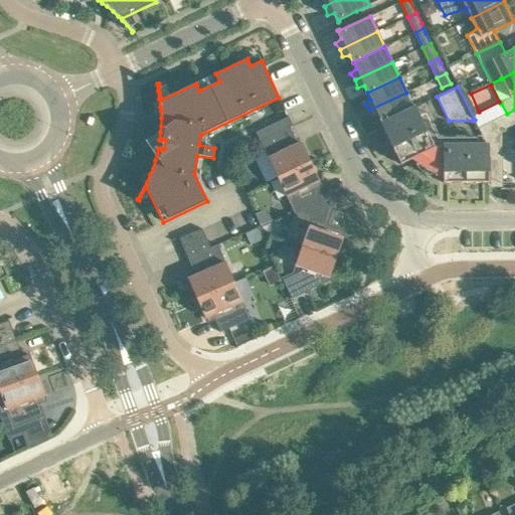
[(381,122),(413,107),(406,93),(369,110),(371,118),(378,116),(381,122)]
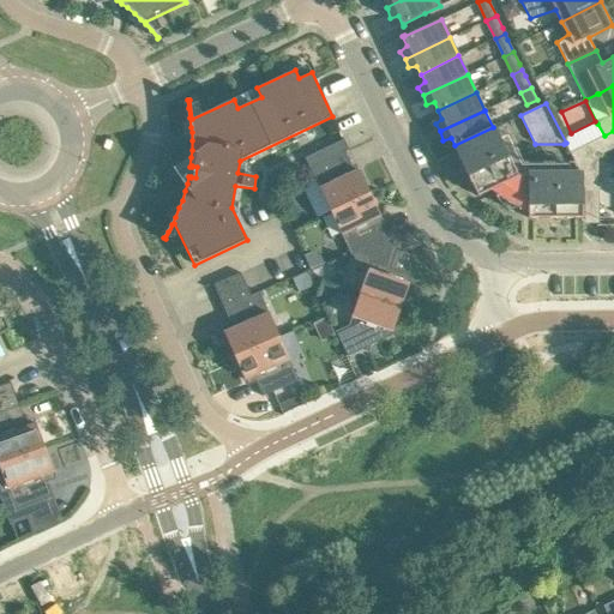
[(477,197),(488,191),(518,176),(494,127),(493,127),(455,145),(453,146),(477,197)]
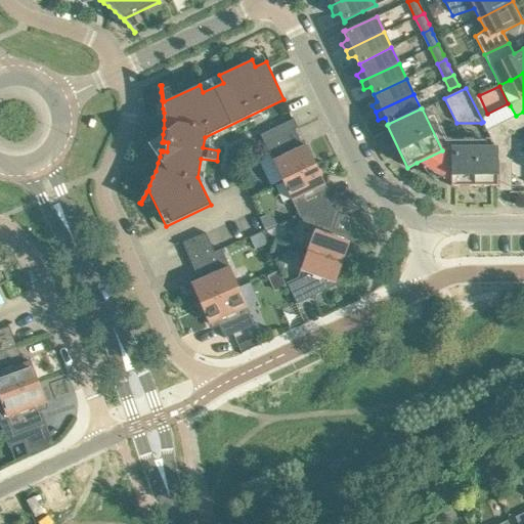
[(514,131),(523,127),(523,112),(516,116),(507,120),(500,123),(511,130),(514,131)]
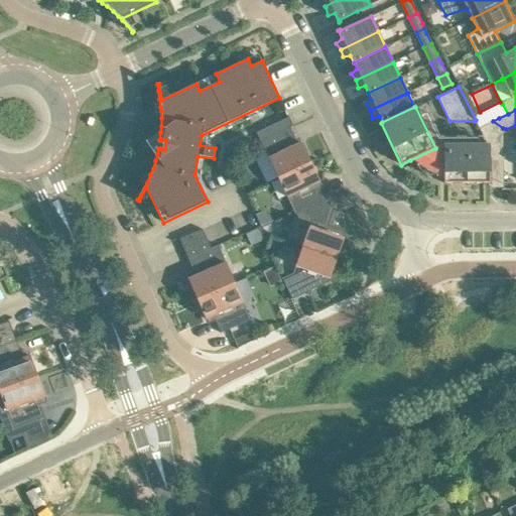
[(260,141),(290,127),(293,126),(289,117),(271,126),(256,133),(260,141)]
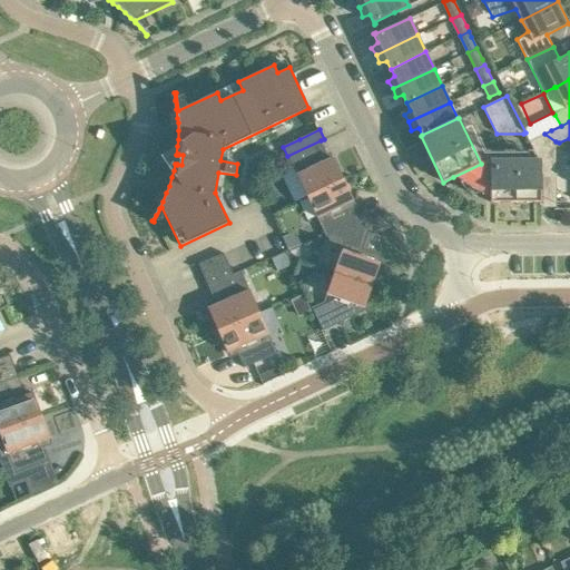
[(556,175),(556,141),(544,134),(529,141),(538,160),(541,160),(541,175),(556,175)]
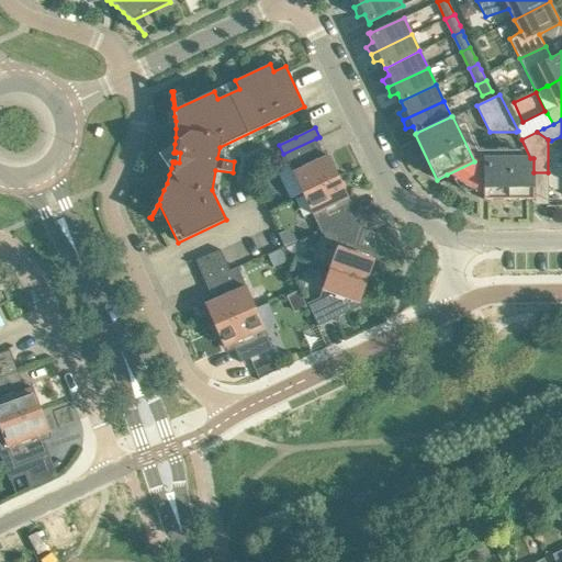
[(303,194),(338,177),(328,156),(322,158),(319,153),(322,152),(316,138),(283,154),(303,194)]
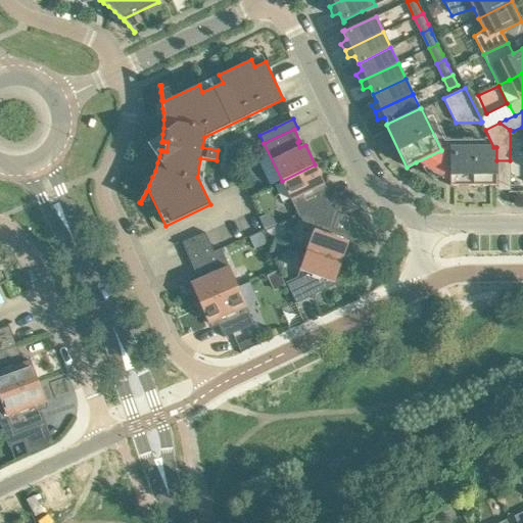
[(496,186),(496,160),(496,147),(493,147),(449,147),(449,165),(449,186),(496,186)]
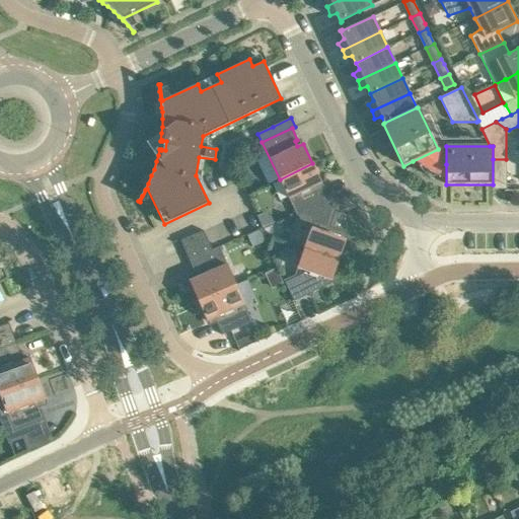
[(326,202),(326,201),(321,190),(318,191),(316,186),(321,182),(312,163),(280,179),(297,216),(298,216),(308,211),(308,210),(326,202)]
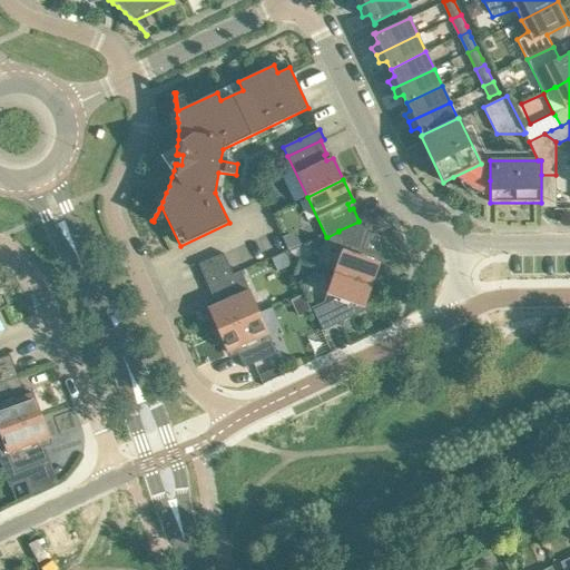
[(334,273),(372,286),(380,263),(373,262),(375,255),(379,256),(379,255),(362,249),(369,232),(362,219),(359,220),(359,222),(338,231),(338,232),(327,237),(333,248),(341,252),(334,273)]
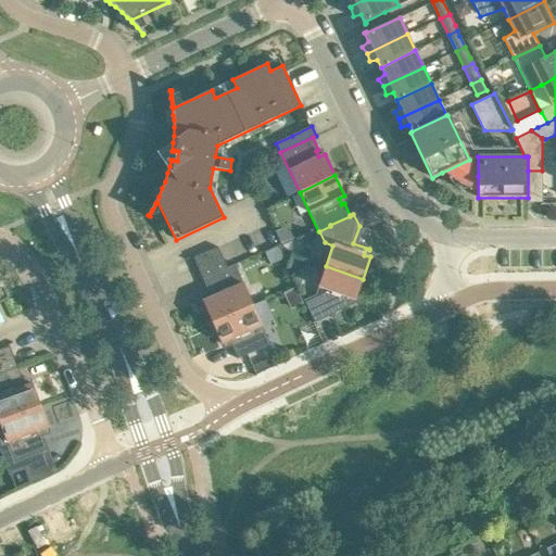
[(228,268),(228,267),(218,247),(206,252),(215,274),(228,268)]
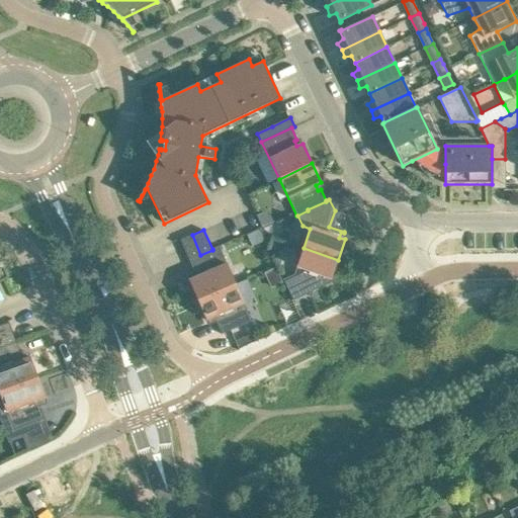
[(189,259),(200,255),(192,235),(180,240),(189,259)]
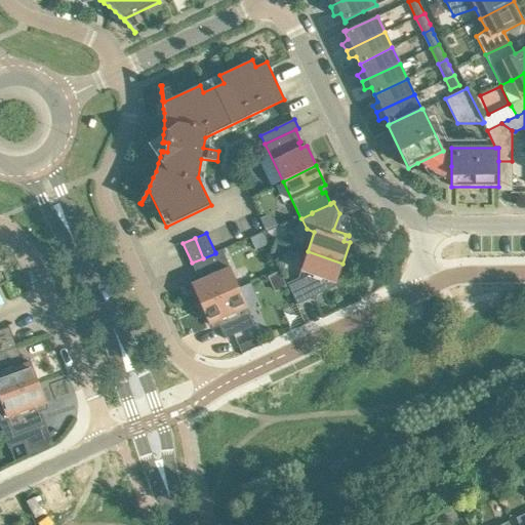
[(205,303),(239,287),(223,249),(215,252),(215,253),(203,258),(192,263),(197,276),(199,275),(202,280),(192,284),(197,296),(202,295),(205,303)]
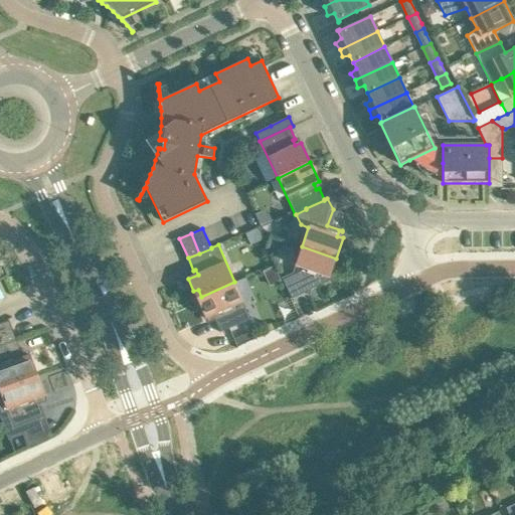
[(293,273),(282,278),(292,299),(303,294),(309,296),(311,289),(323,284),(324,283),(321,282),(323,277),(329,279),(330,276),(335,273),(333,268),(336,259),(302,246),(293,273)]
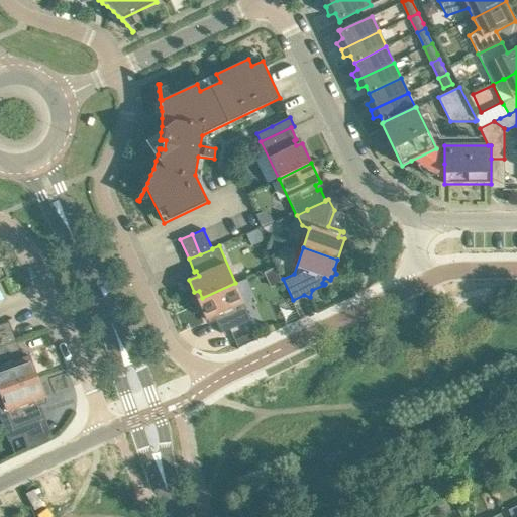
[(282,282),(275,268),(264,273),(271,287),(282,282)]
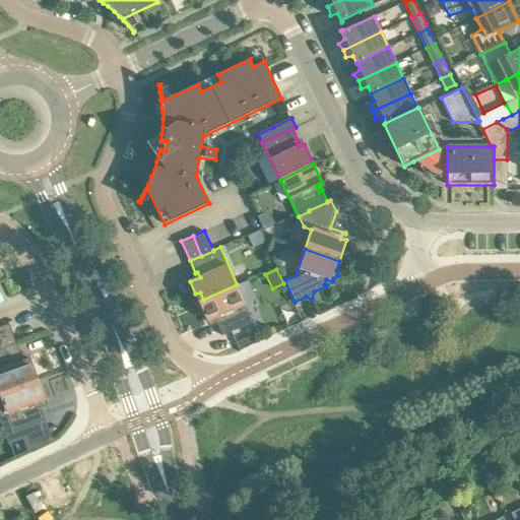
[(253,322),(245,304),(237,284),(203,300),(206,307),(202,309),(207,321),(217,317),(219,322),(217,323),(222,335),(253,322)]
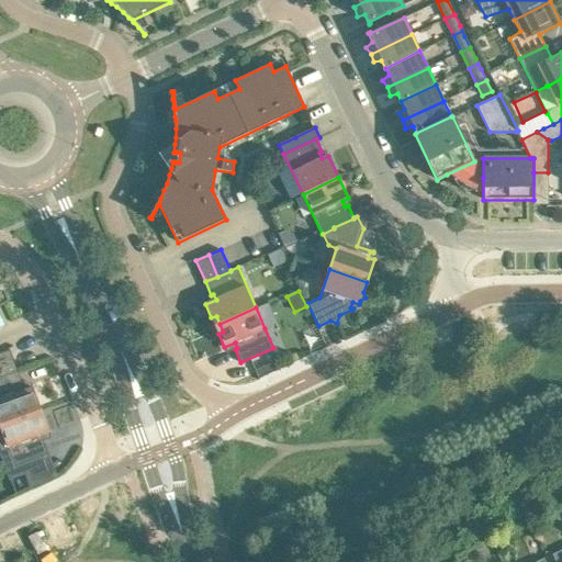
[(0,352),(0,361),(4,375),(18,371),(10,349),(0,352)]
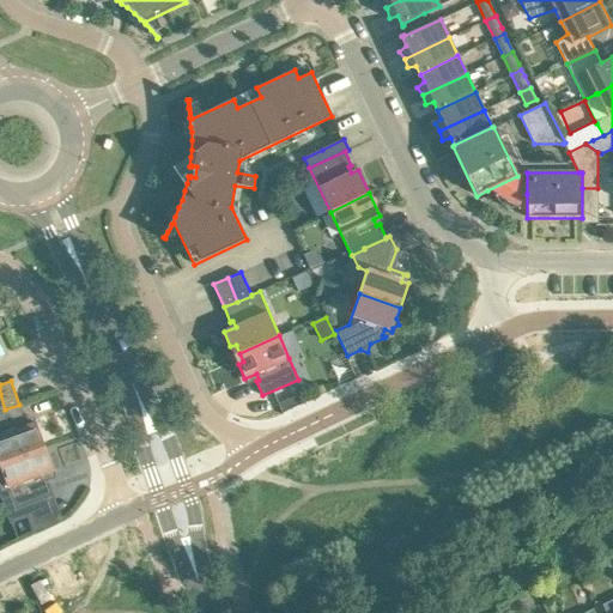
[(19,405),(5,410),(0,411),(0,462),(40,449),(36,439),(42,438),(36,423),(24,428),(22,422),(25,420),(19,405)]
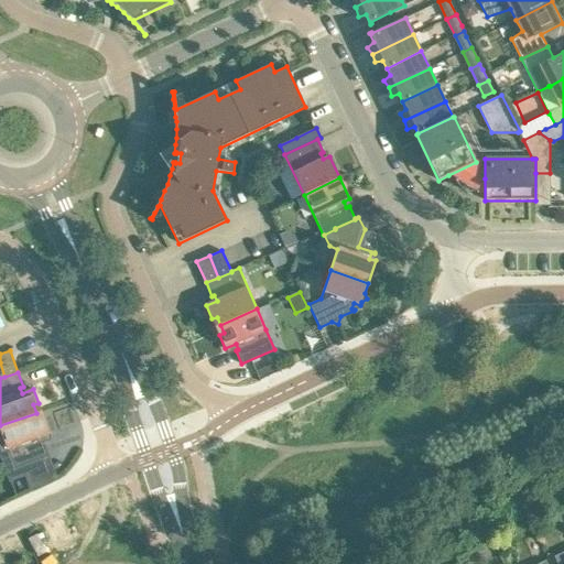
[(0,425),(0,458),(4,472),(14,468),(47,456),(49,456),(43,442),(40,443),(39,437),(50,433),(44,420),(40,421),(36,413),(0,425)]
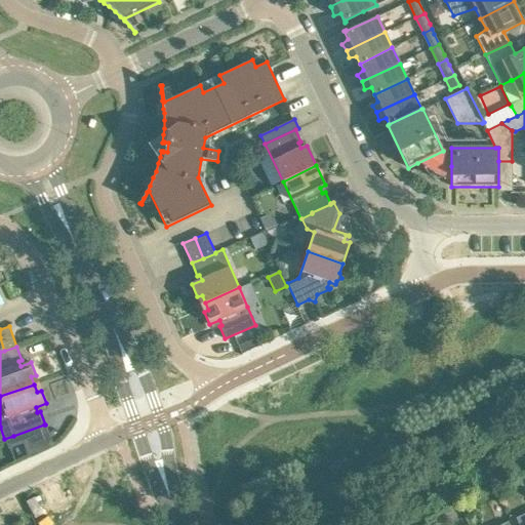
[(524,524),(524,513),(516,518),(519,524),(524,524)]
